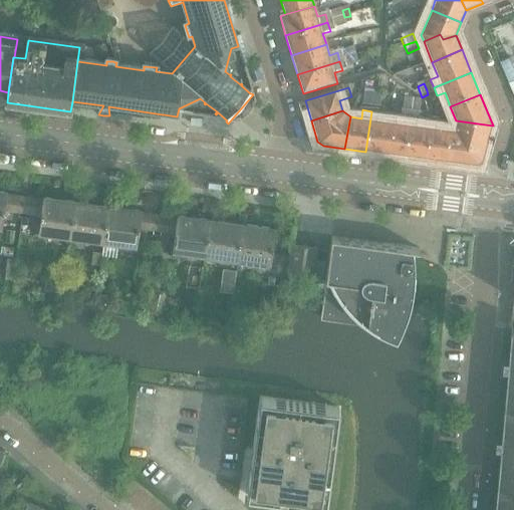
[(380,112),(371,111),(365,152),(386,155),(391,122),(379,120),(380,112)]
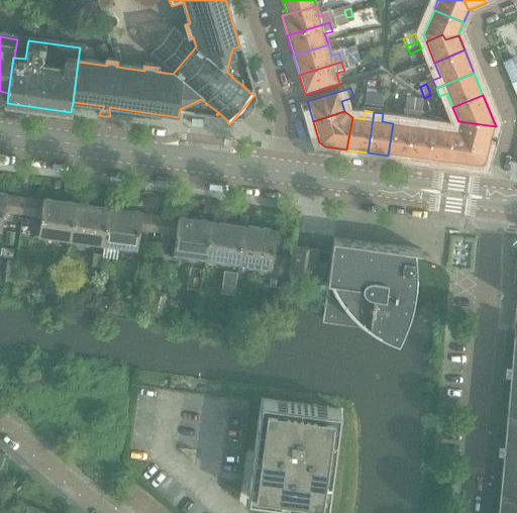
[(393,123),(388,156),(408,158),(414,117),(405,116),(404,124),(393,123)]
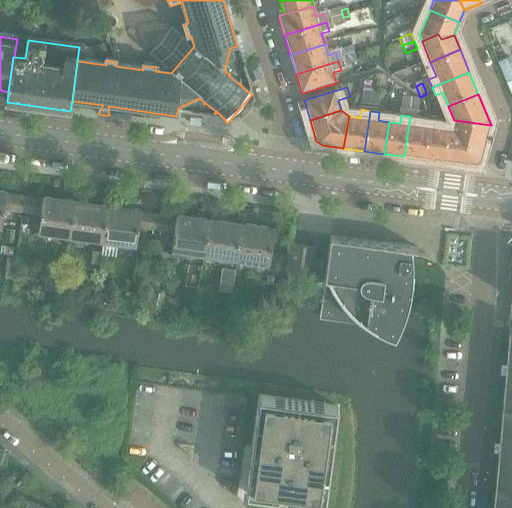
[(418,117),(410,116),(404,156),(424,159),(428,127),(417,126),(418,117)]
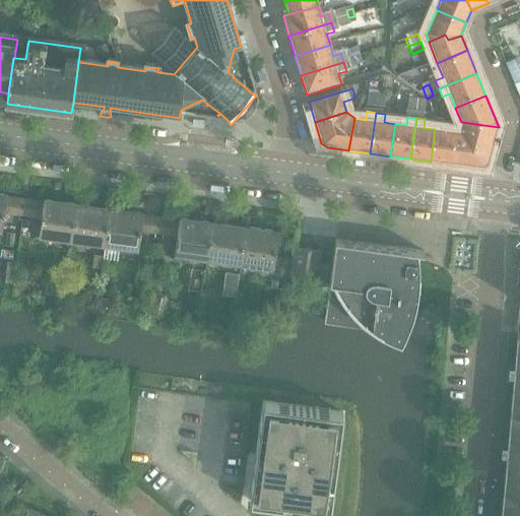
[(435,129),(431,162),(452,165),(456,132),(444,130),(445,122),(436,121),(435,129)]
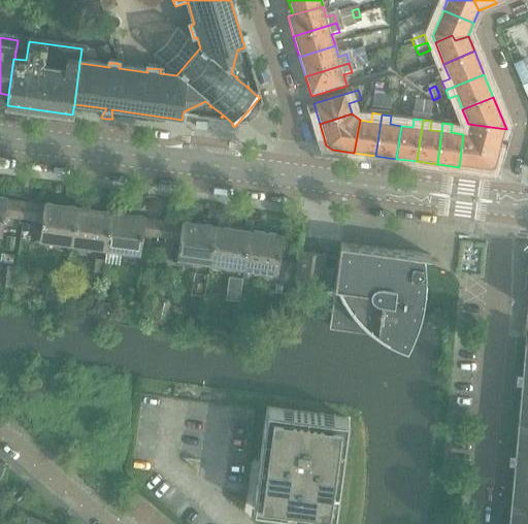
[(506,129),(468,124),(466,135),(463,134),(459,167),(491,171),(493,169),(497,167),(506,129)]
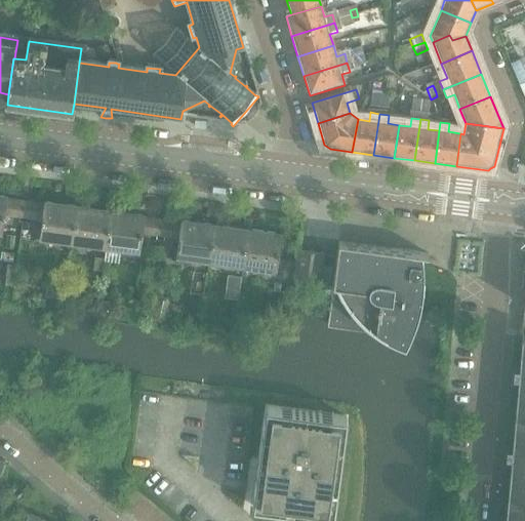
[(7,202),(7,201),(0,199),(0,235),(3,236),(5,218),(21,221),(23,204),(7,202)]
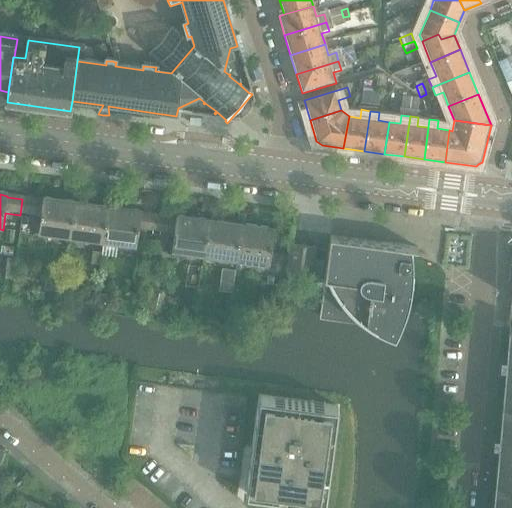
[(41,218),(38,235),(71,239),(76,205),(43,200),(43,202),(28,200),(26,216),(41,218)]
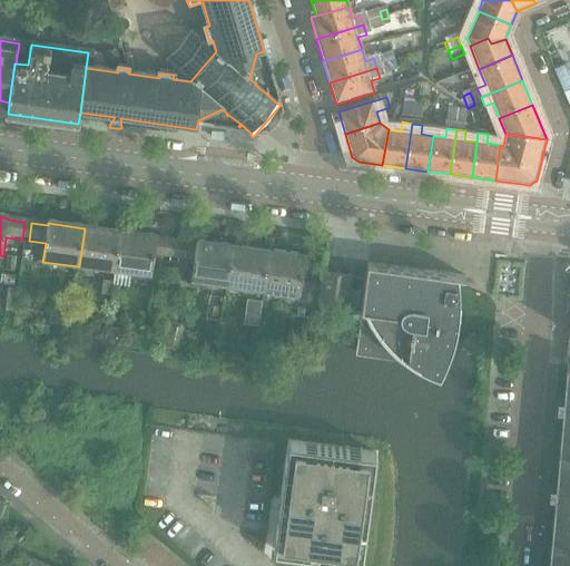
[(85,228),(79,266),(115,272),(120,233),(85,228)]
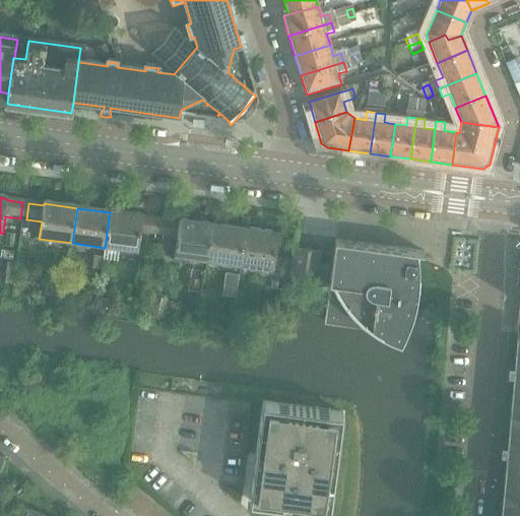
[(110,212),(105,248),(138,253),(141,235),(156,237),(158,221),(143,219),(143,217),(110,212)]
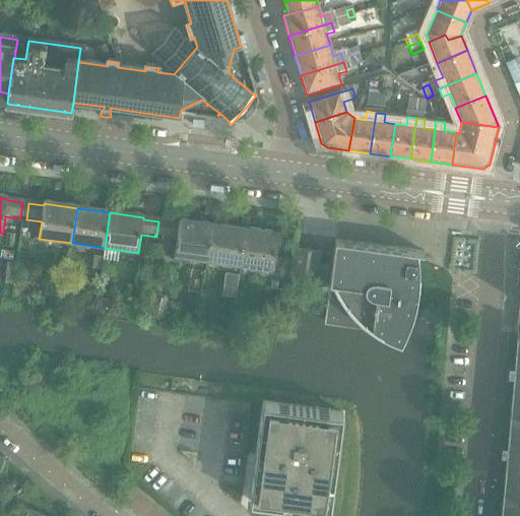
[(177,240),(175,257),(208,262),(214,227),(180,221),(179,223),(164,221),(161,238),(177,240)]
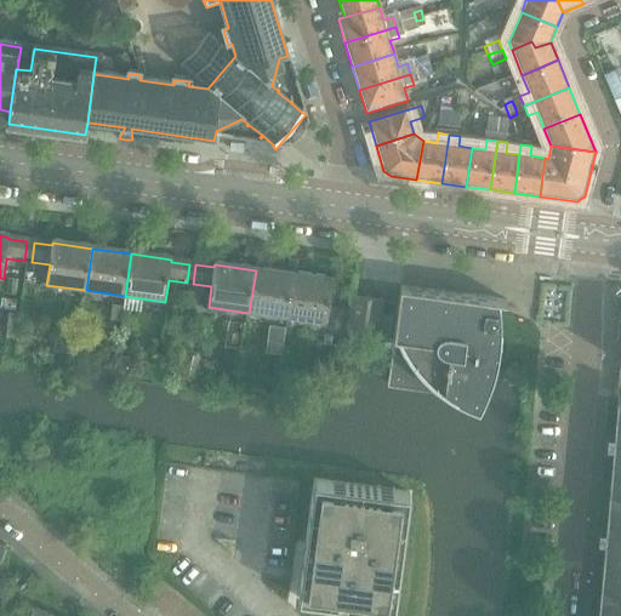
[(256,271),(249,313),(288,318),(295,277),(256,271)]
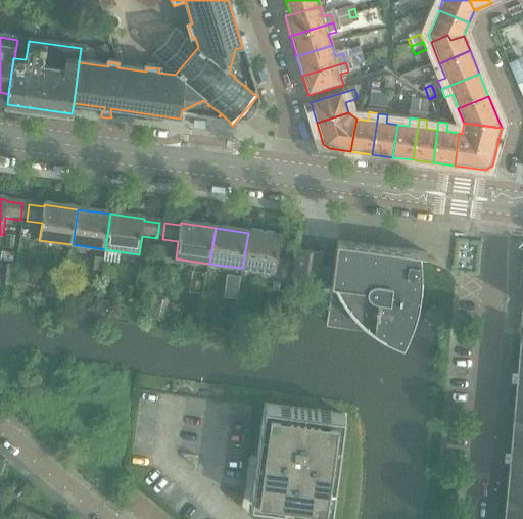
[(272,272),(272,278),(284,280),(287,264),(277,263),(281,237),(248,233),(242,268),(272,272)]
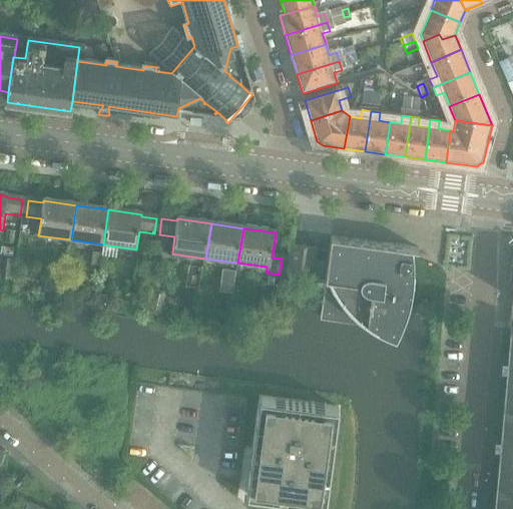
[(325,288),(320,322),(367,329),(375,333),(382,337),(390,341),(396,343),(401,333),(404,328),(406,322),(407,318),(408,316),(409,311),(411,305),(412,299),(413,293),(414,289),(414,282),(414,277),(414,270),(414,265),(413,252),(419,253),(419,251),(331,240),(325,288)]
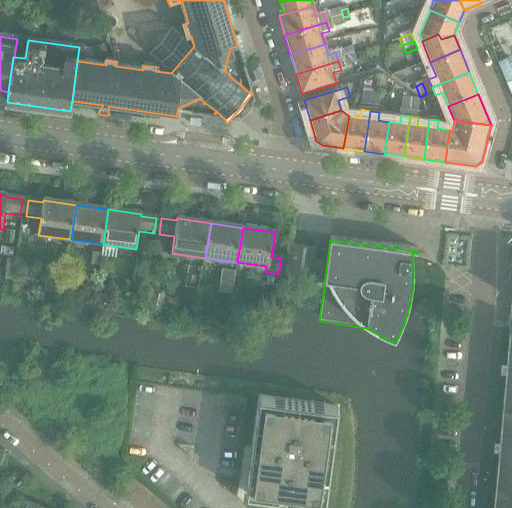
[(290,247),(286,275),(299,276),(303,248),(290,247)]
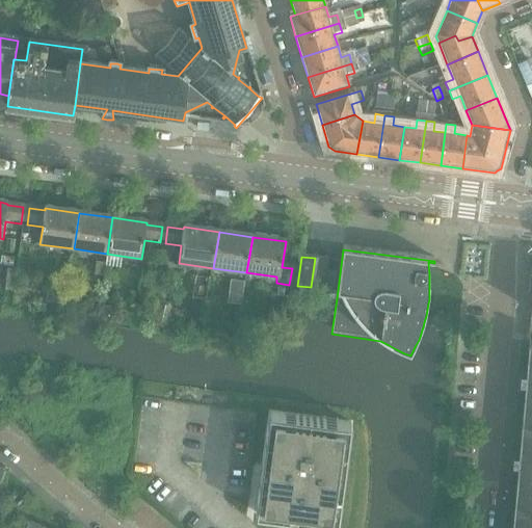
[(315,258),(311,287),(325,289),(328,260),(315,258)]
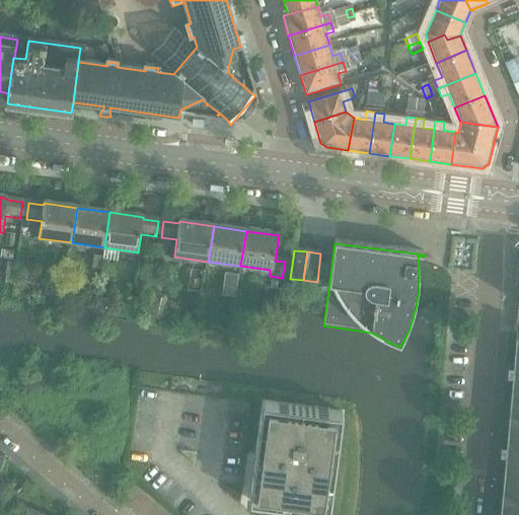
[(93,258),(92,271),(101,273),(103,260),(93,258)]
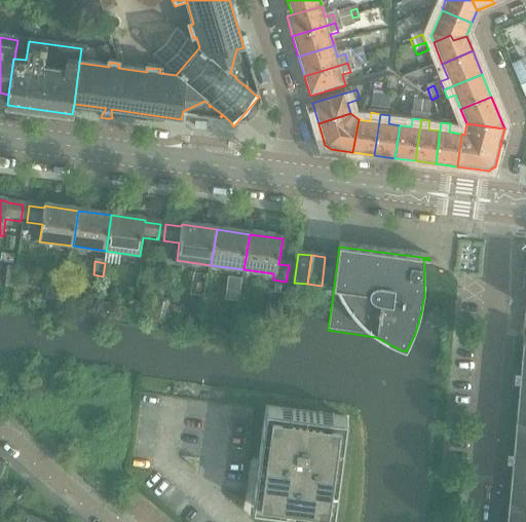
[(13,291),(16,269),(6,267),(3,289),(13,291)]
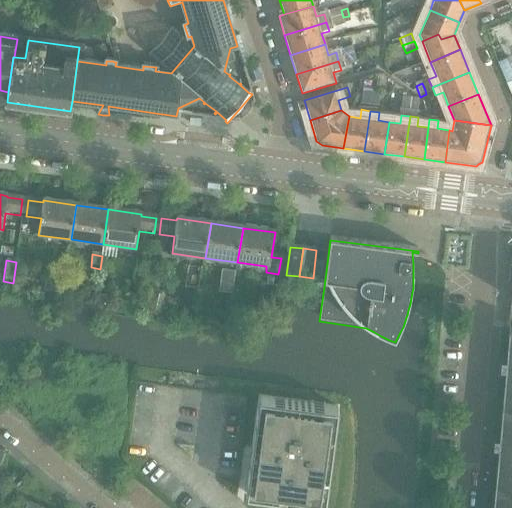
[(511,333),(510,334),(503,412),(511,412),(511,333)]
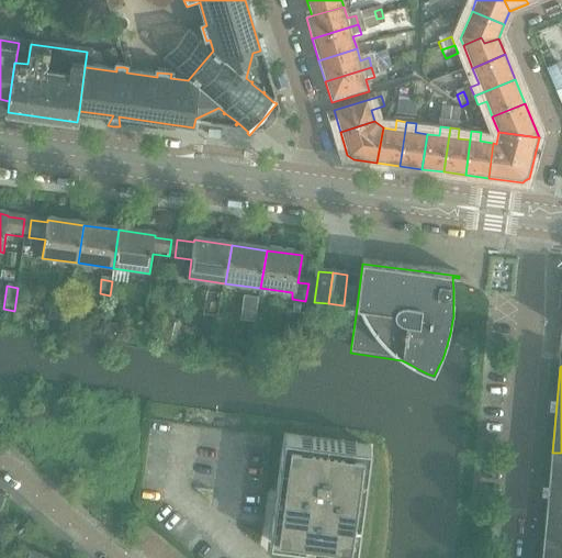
[(284,439),(270,547),(348,557),(357,557),(372,452),(284,439)]
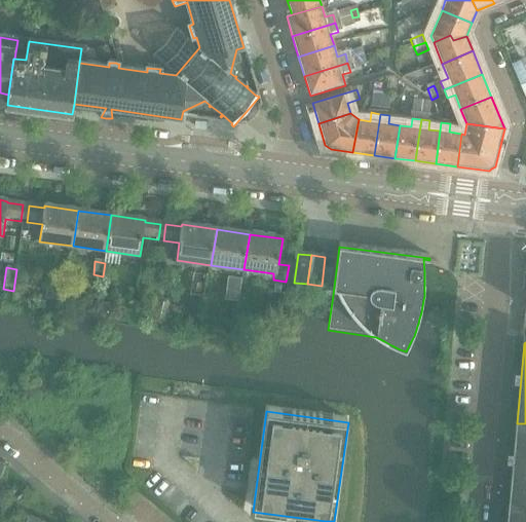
[(525,423),(517,423),(510,505),(525,506),(525,423)]
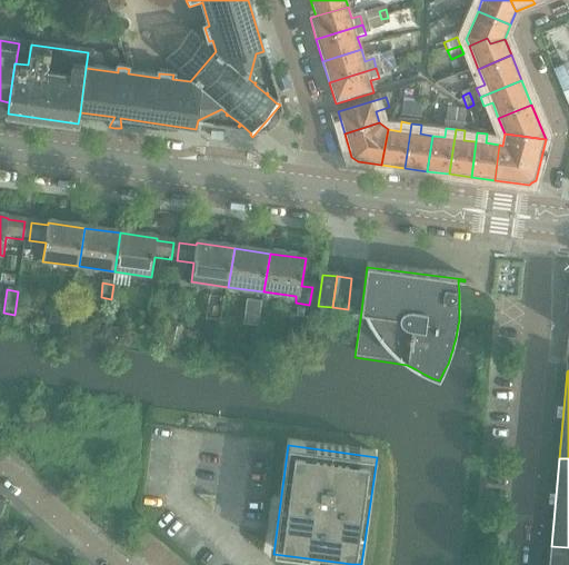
[(568,564),(568,547),(551,546),(549,564),(568,564)]
